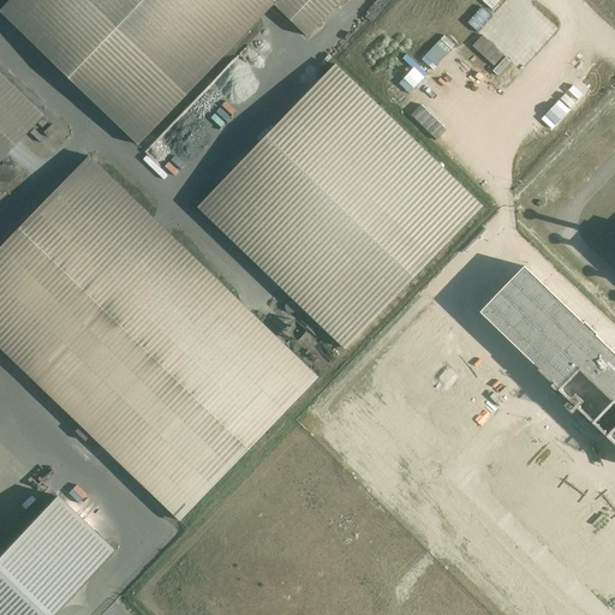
[(10,0),(0,11),(71,81),(81,89),(107,114),(119,126),(138,145),(261,18),(272,6),(274,5),(308,36),(324,18),(335,7),(341,0),(10,0)]
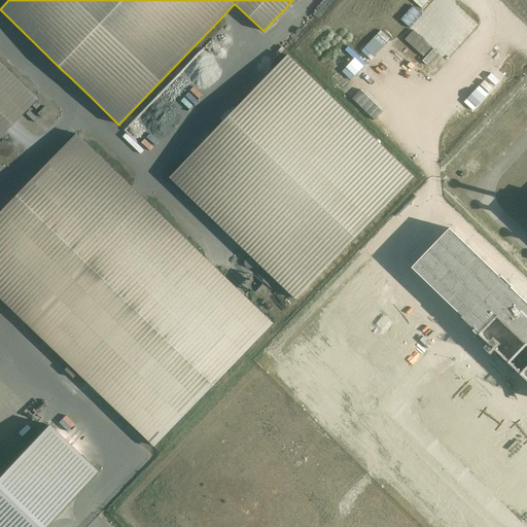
[(295,299),(414,176),(287,55),(170,177),(295,299)]
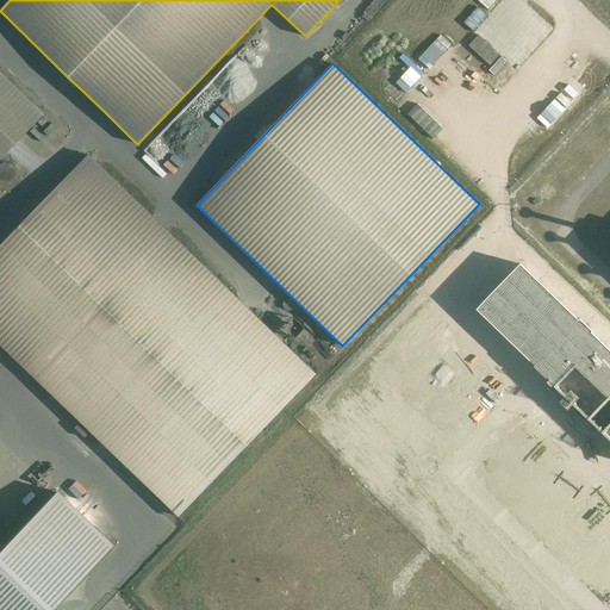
[(0,74),(0,157),(42,114),(0,74)]
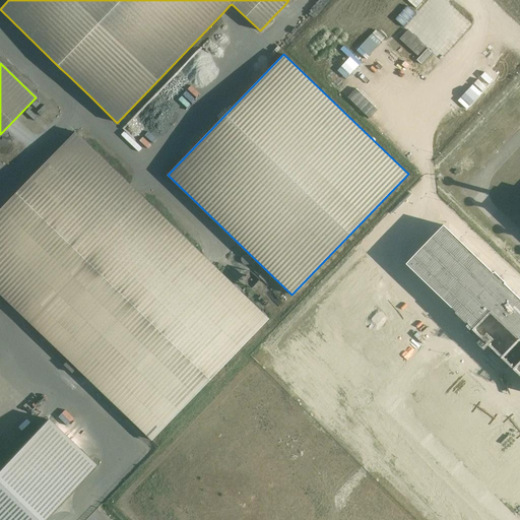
[(40,103),(36,100),(30,105),(35,108),(40,103)]
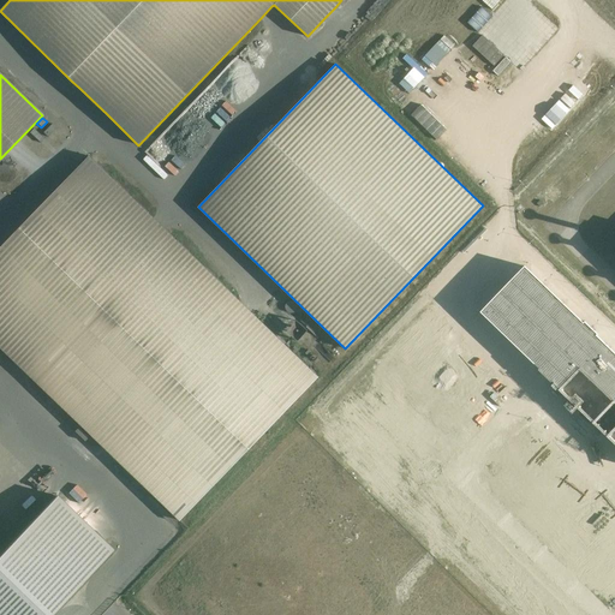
[(55,129),(52,124),(42,132),(47,137),(55,129)]
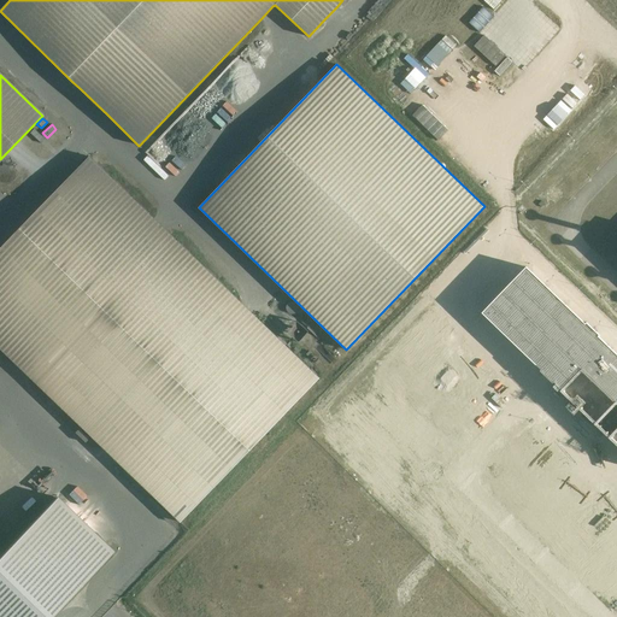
[(324,383),(241,304),(89,157),(0,248),(0,348),(103,447),(186,528),(324,383)]
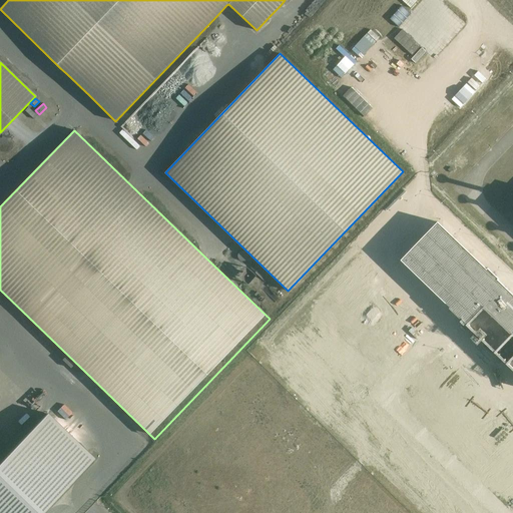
[(512,296),(437,222),(400,261),(466,324),(465,325),(512,371),(512,296)]
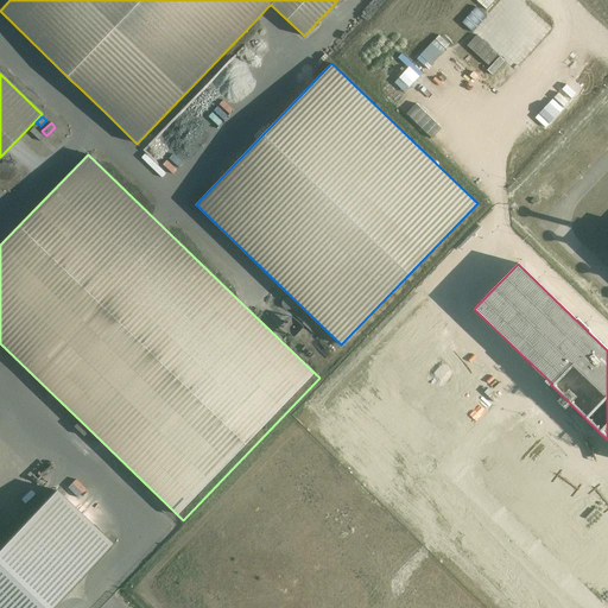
[(0,607),(48,607),(111,544),(55,489),(2,544),(0,540),(0,607)]
